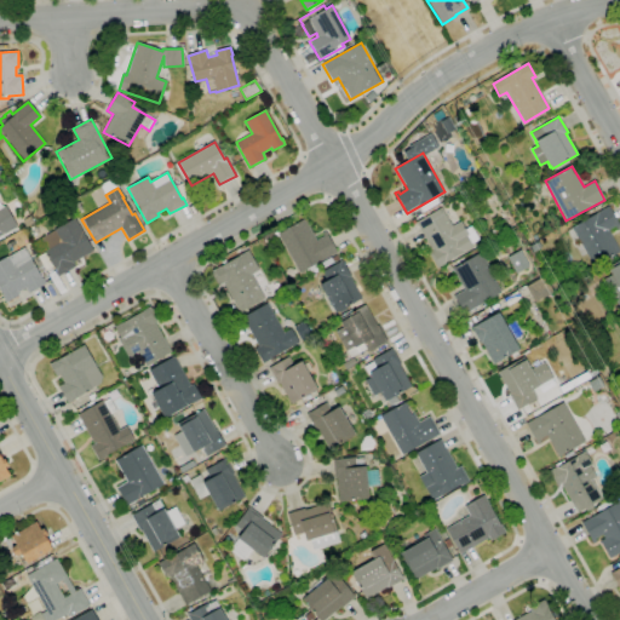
[(0,205),(5,206),(6,206),(17,227),(0,235),(0,205)]
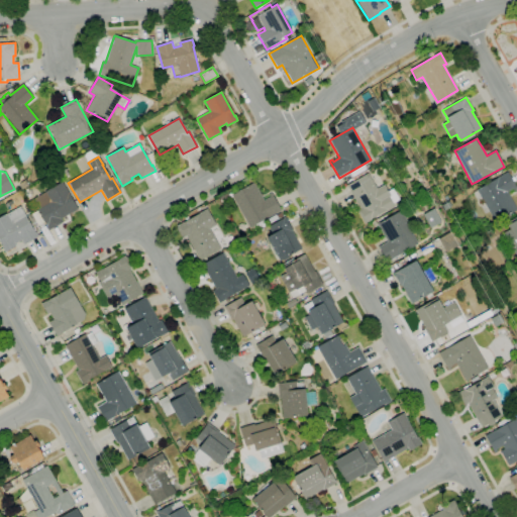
[(496,223),(489,212),(485,214),(480,205),(484,202),(482,200),(478,202),(473,193),(477,191),(477,190),(507,172),(516,189),(514,190),(513,188),(507,192),(516,209),(512,212),(515,216),(506,221),(504,218),(496,223)]
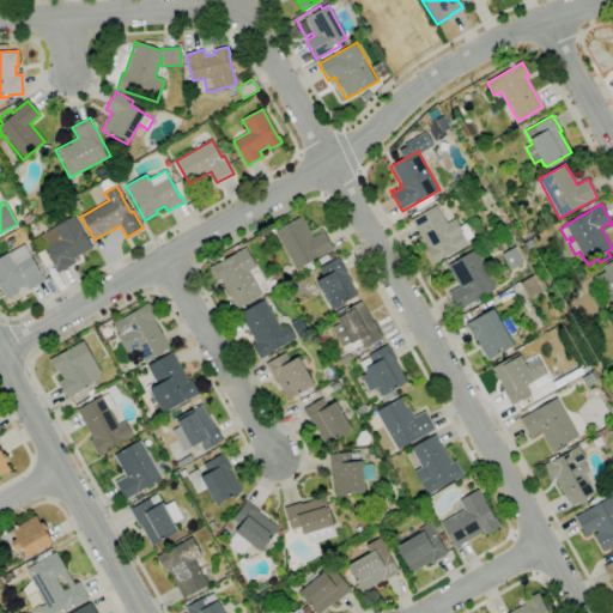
[(432,266),(424,250),(428,249),(412,220),(419,216),(417,212),(429,205),(430,206),(429,207),(430,208),(436,205),(444,220),(445,220),(448,224),(456,219),(460,226),(466,224),(474,237),(466,241),(467,244),(460,249),(461,250),(445,260),(444,258),(439,260),(441,261),(432,266)]
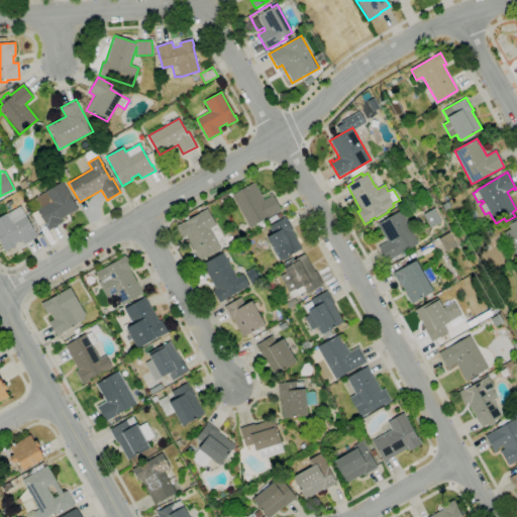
[(21,189),(18,185),(25,181),(28,185),(21,189)]
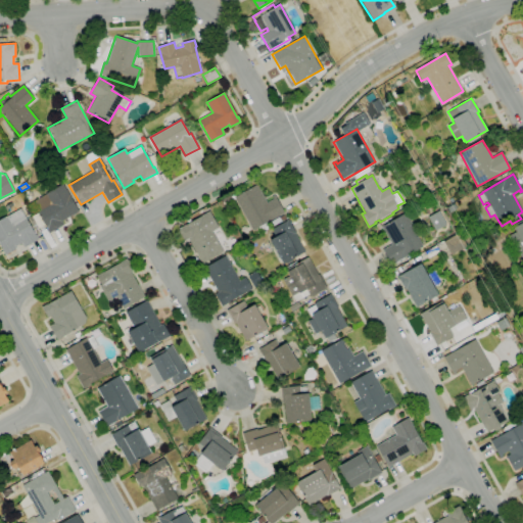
[(49,233),(47,230),(48,229),(38,212),(42,210),(36,200),(63,184),(79,211),(61,222),(63,225),(49,233)]
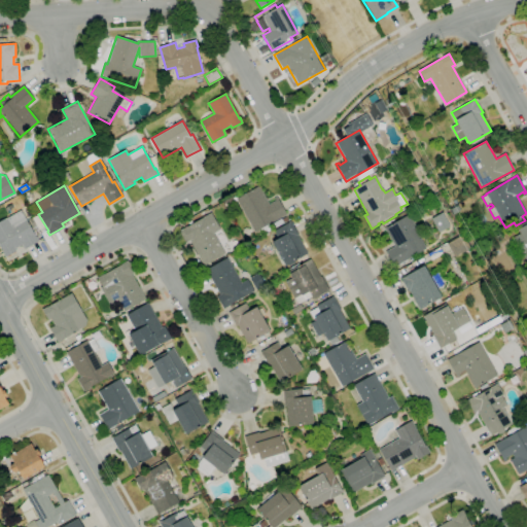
[(260,233),(258,230),(255,232),(237,199),(258,186),(269,204),(275,201),(274,198),(277,197),(287,214),(273,222),(274,224),(260,233)]
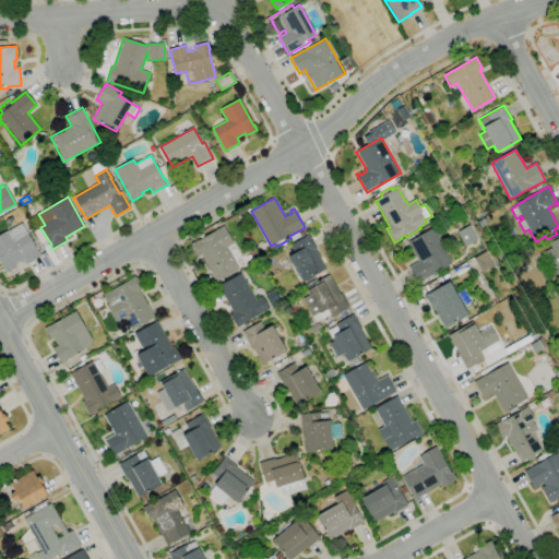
[(482,227),(477,222),(485,217),(488,223),(482,227)]
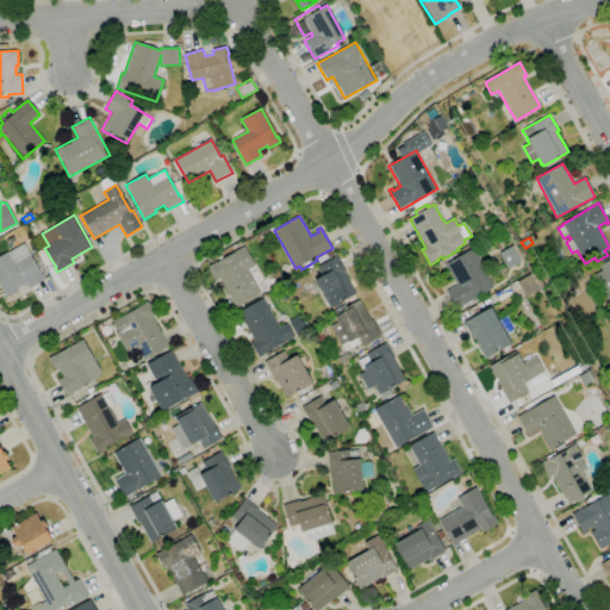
[(6,298),(0,286),(0,256),(7,253),(8,253),(24,243),(41,274),(42,273),(45,279),(29,288),(25,284),(17,288),(19,291),(6,298)]
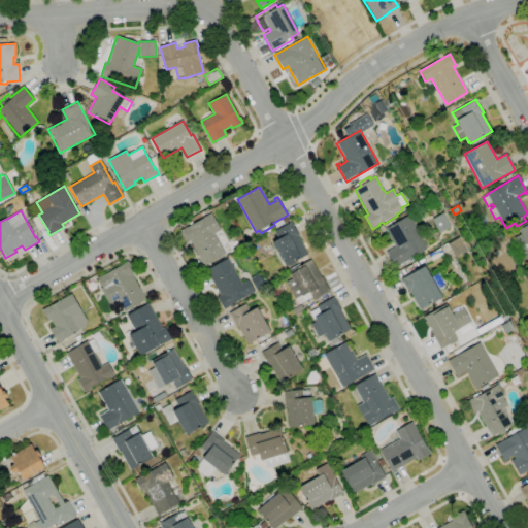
[(394,267),(386,252),(395,246),(385,228),(396,223),(394,219),(405,212),(407,217),(415,213),(421,226),(417,228),(419,232),(418,233),(427,250),(394,267)]
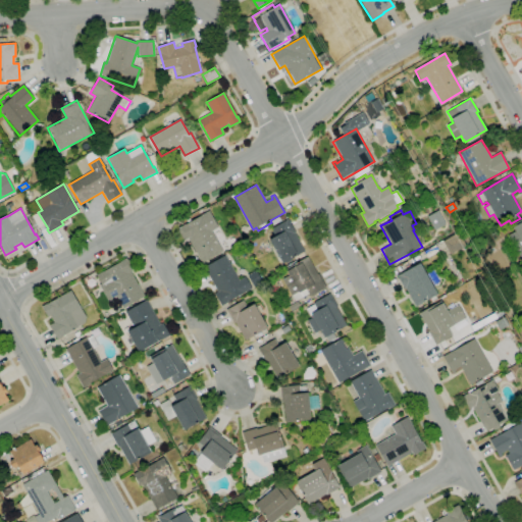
[(427,216),(437,210),(446,224),(434,230),(427,216)]
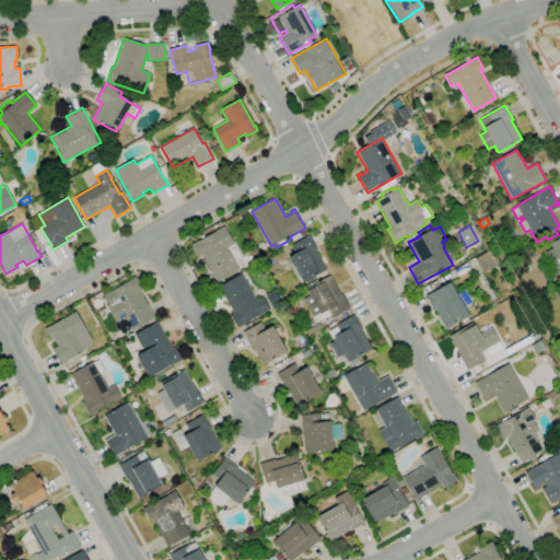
[(216,282),(201,256),(198,257),(197,255),(196,256),(191,247),(193,247),(191,245),(216,232),(216,231),(224,226),(234,245),(228,248),(240,270),(216,282)]
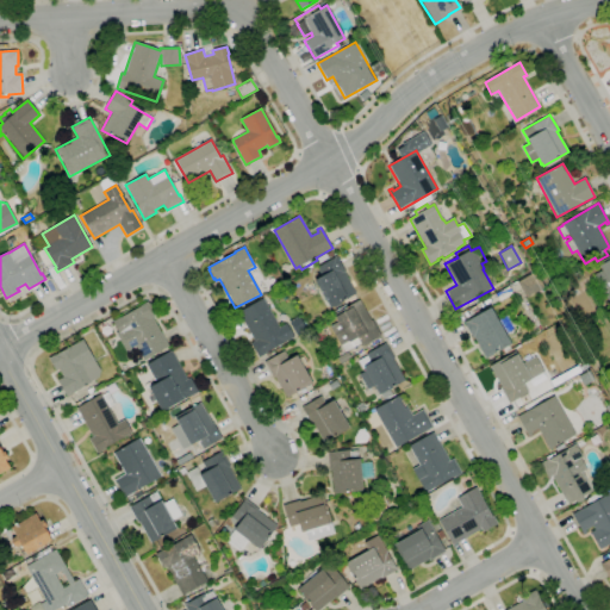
[(609,304),(609,305),(592,275),(602,271),(599,266),(603,265),(601,261),(609,255),(609,304)]
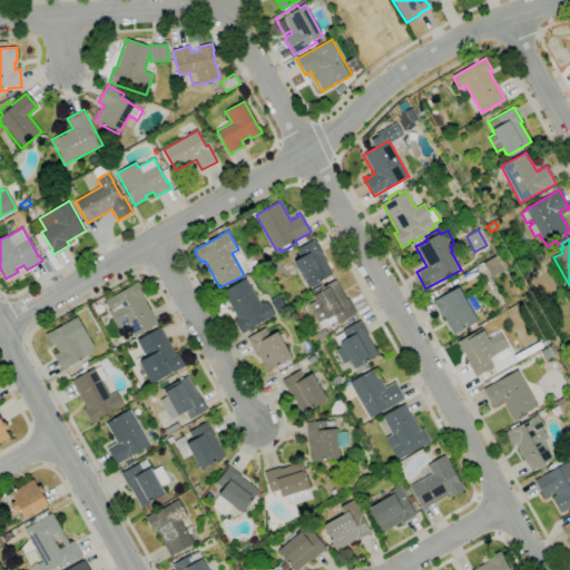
[(308,288),(294,262),(301,258),(296,251),(315,239),(323,254),(322,255),(333,274),(308,288)]
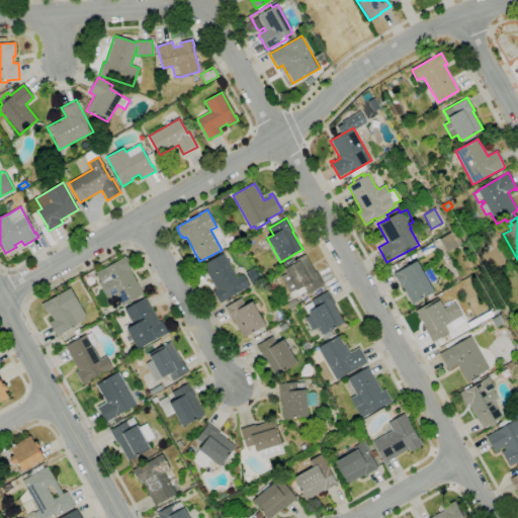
[(446,253),(439,240),(454,231),(461,244),(446,253)]
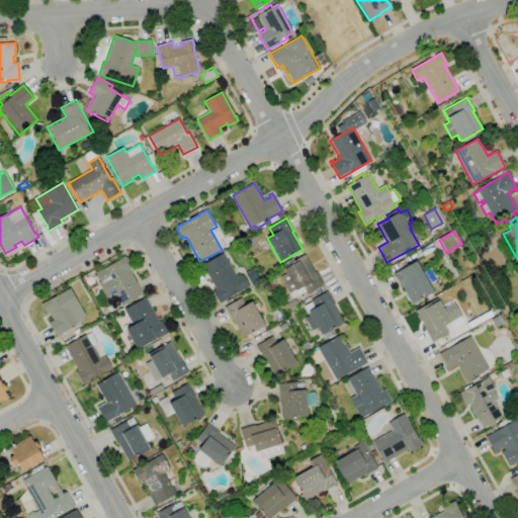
[(265,251),(260,243),(265,240),(270,248),(265,251)]
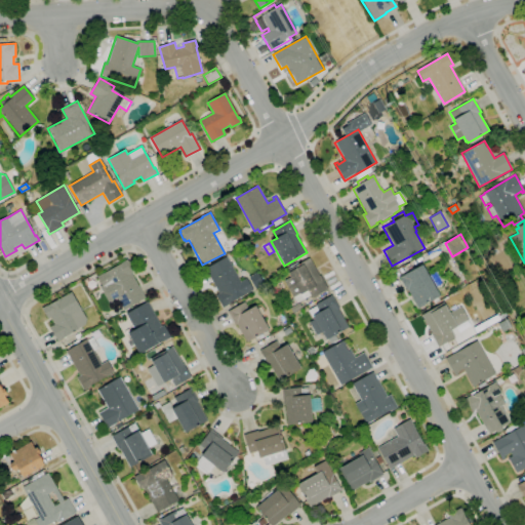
[(223,308),(215,295),(218,293),(205,269),(227,256),(241,282),(247,279),(253,291),(246,295),(246,294),(229,304),(229,305),(223,308)]
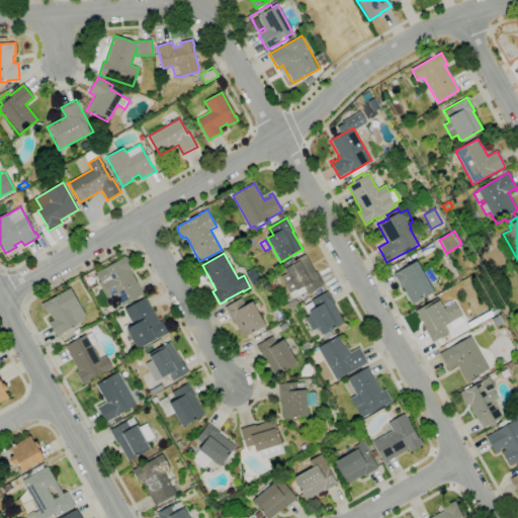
[(289,309),(286,303),(292,299),(280,277),(285,273),(282,267),(306,255),(315,272),(316,271),(324,285),(308,294),(307,292),(294,298),(297,304),(289,309)]
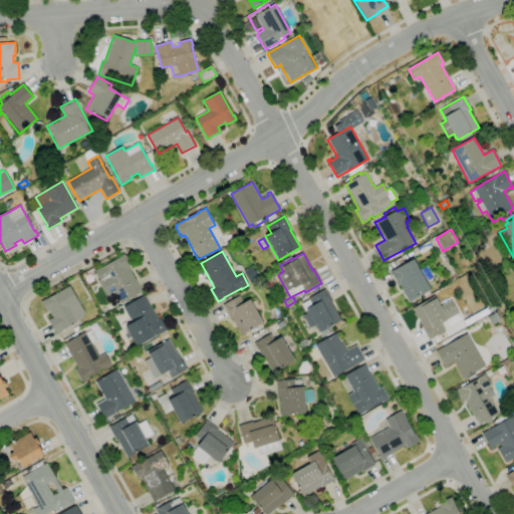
[(120,303),(114,292),(106,297),(97,281),(99,280),(94,271),(100,267),(101,268),(118,258),(124,255),(125,257),(126,256),(131,263),(130,264),(131,266),(129,267),(142,291),(120,303)]
